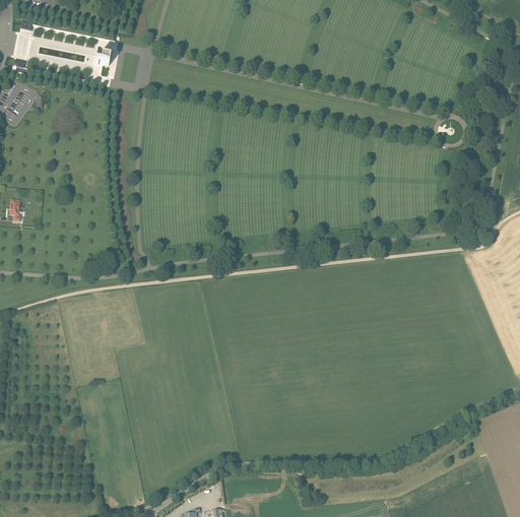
[(30,28),(33,22),(21,20),(20,26),(30,28)]
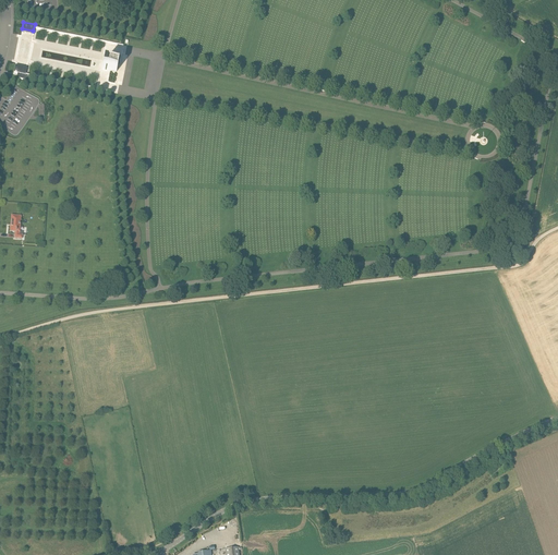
[(102,59),(101,65),(109,68),(116,69),(118,62),(110,60),(102,59)]
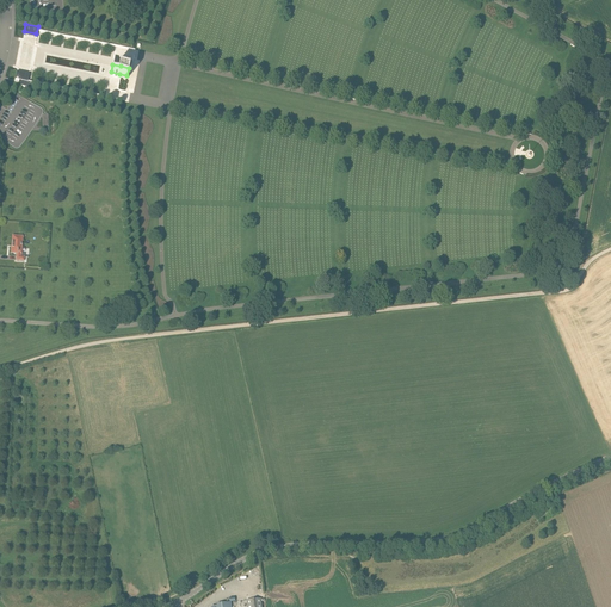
[(28,79),(29,70),(17,68),(14,76),(19,76),(18,82),(24,84),(25,78),(28,79)]
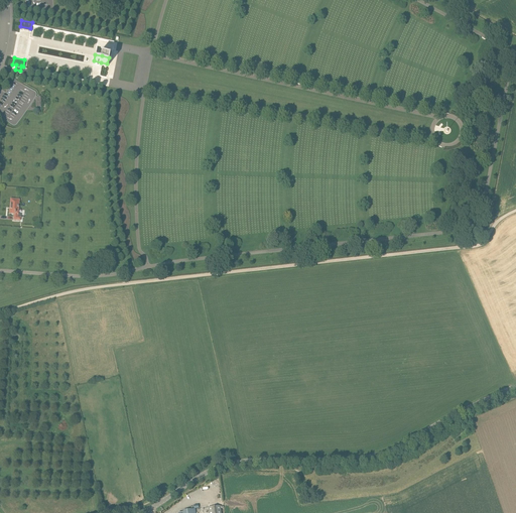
[(38,100),(45,104),(46,102),(44,100),(46,98),(41,95),(38,100)]
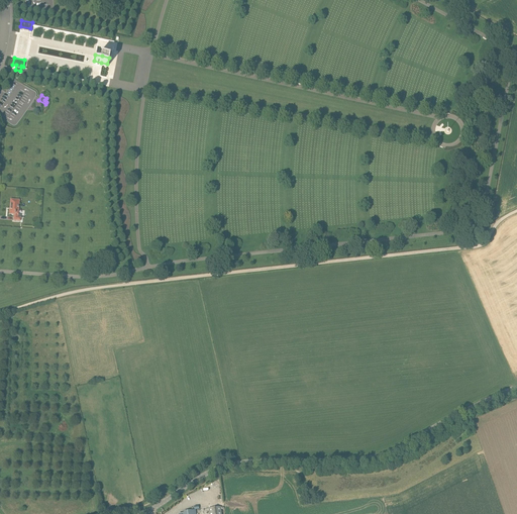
[(19,197),(15,197),(10,197),(9,211),(14,212),(13,217),(20,218),(20,212),(18,212),(19,197)]
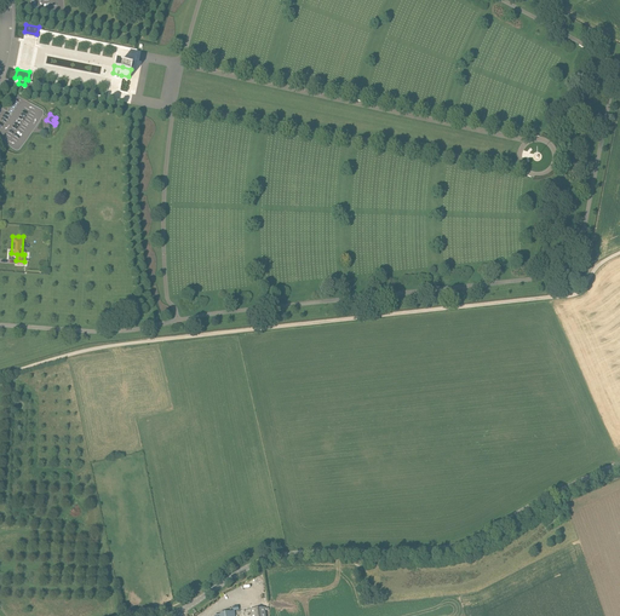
[(265,615),(265,604),(251,606),(251,615),(265,615)]
